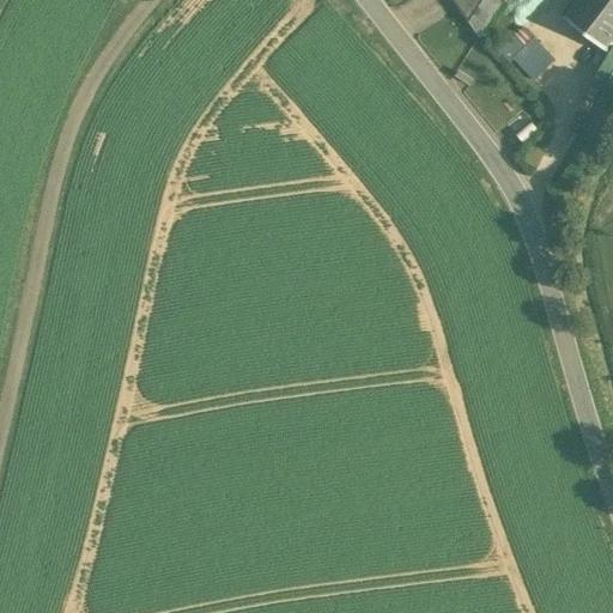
[(453,0),(469,23),(484,0),(453,0)]
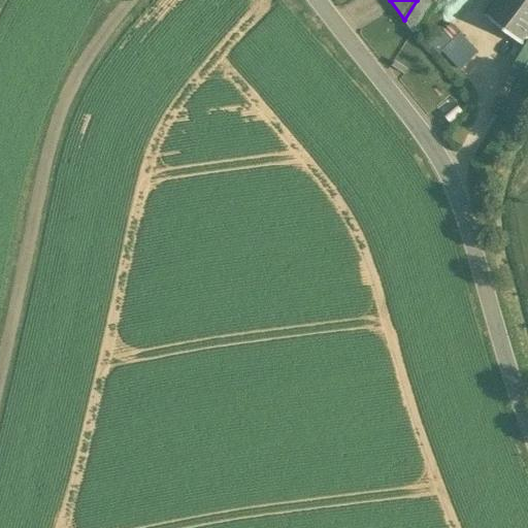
[(413,33),(434,0),(417,0),(404,20),(413,33)]
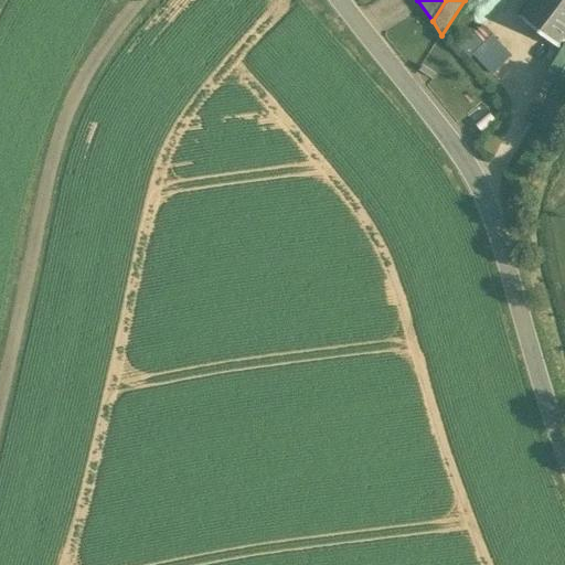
[(564,0),(533,0),(521,18),(558,45),(564,35),(564,0)]
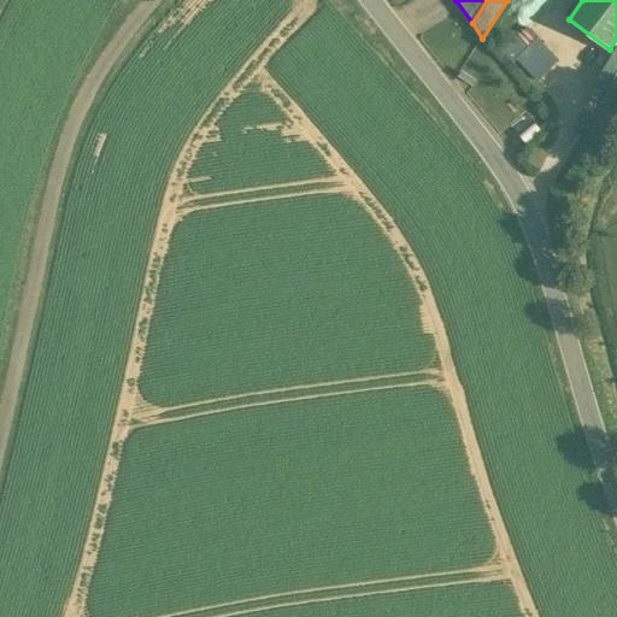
[(510,50),(540,80),(562,58),(533,28),(510,50)]
